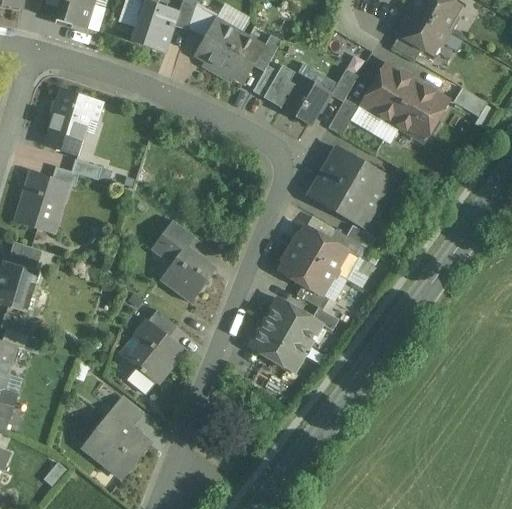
[(20,8),(21,0),(5,0),(19,3),(19,7),(20,8)]
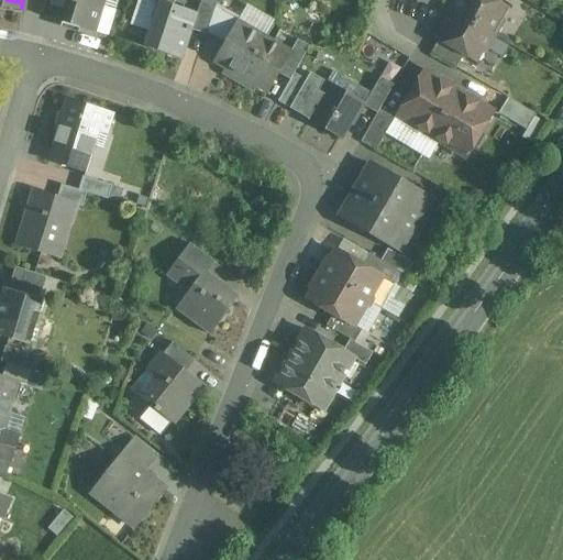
[(94,30),(94,29),(101,0),(52,0),(47,15),(94,30)]
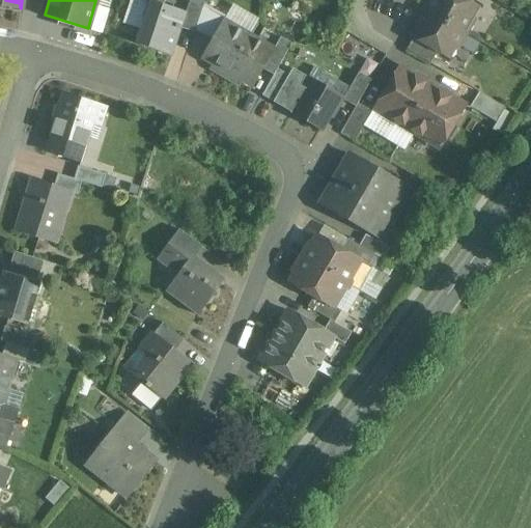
[(149,0),(154,1),(148,16),(144,15),(136,42),(172,53),(187,10),(162,2),(162,0),(149,0)]
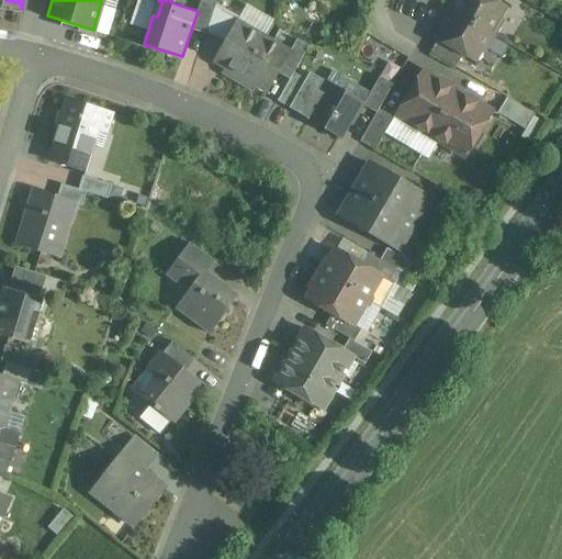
[(197,10),(198,11),(192,26),(205,31),(214,4),(200,0),(197,10)]
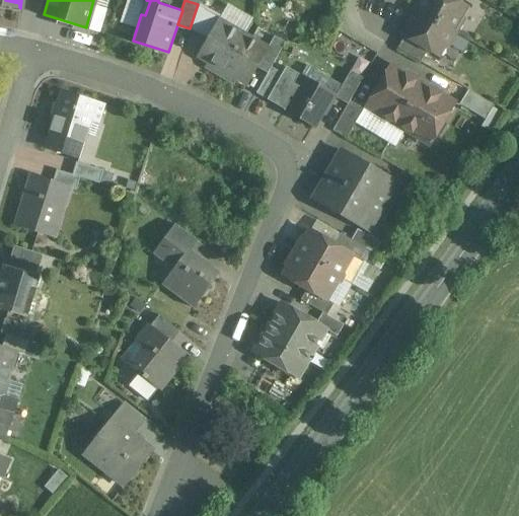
[(421,0),(421,1),(417,8),(455,30),(462,18),(461,13),(466,4),(459,0),(421,0)]
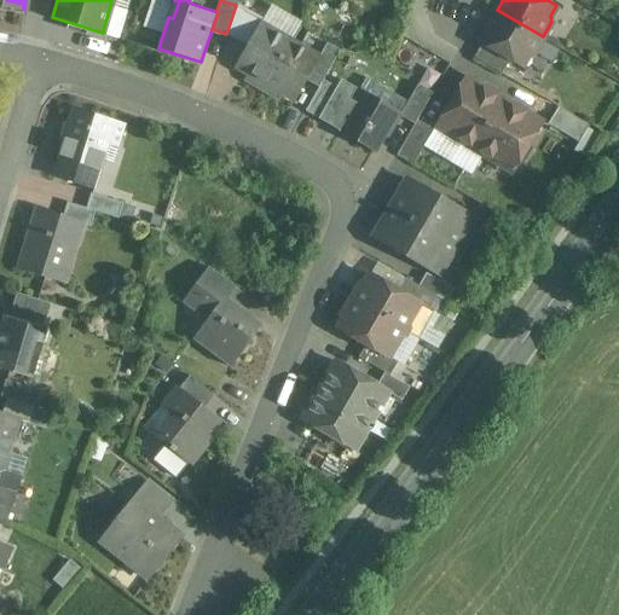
[(260,21),(261,19),(262,19),(264,16),(237,3),(227,32),(227,33),(247,44),(260,21)]
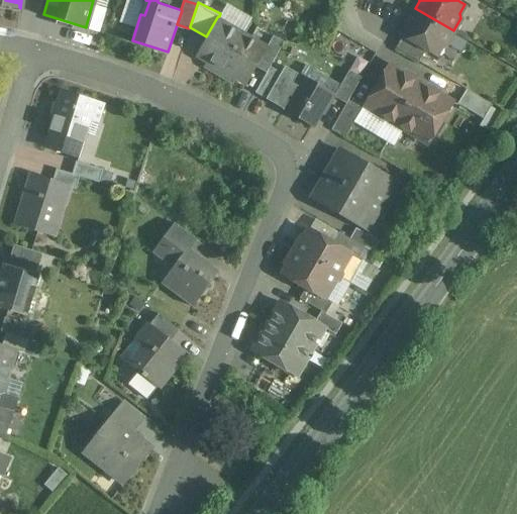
[(401,32),(406,35),(406,36),(435,54),(440,44),(446,42),(453,30),(415,8),(401,32)]
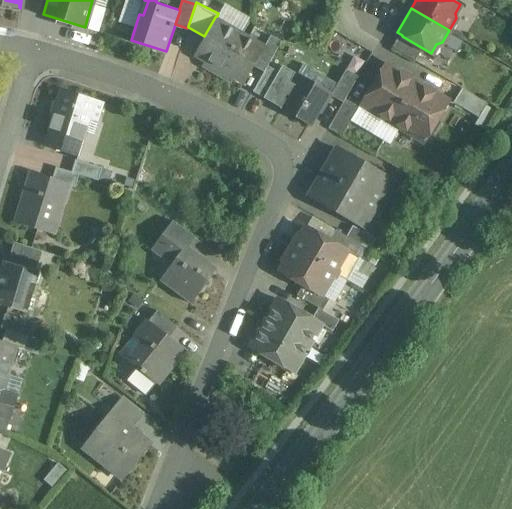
[(206,67),(216,72),(240,31),(216,17),(195,53),(209,61),(206,67)]
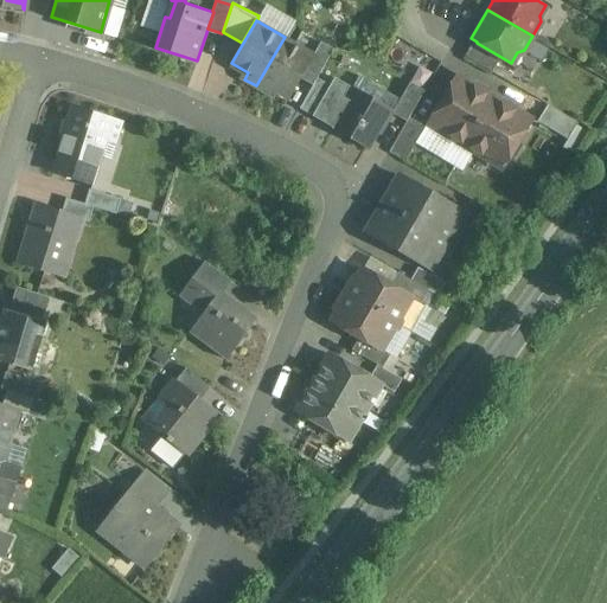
[(272,87),(283,94),(285,94),(288,96),(313,53),(285,37),(256,85),(268,92),(272,87)]
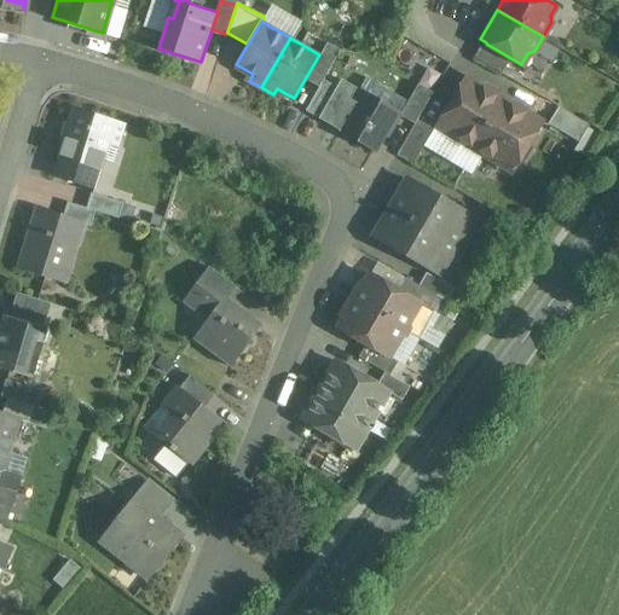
[(328,40),(324,45),(324,46),(319,53),(319,56),(306,77),(319,85),(340,48),(328,40)]
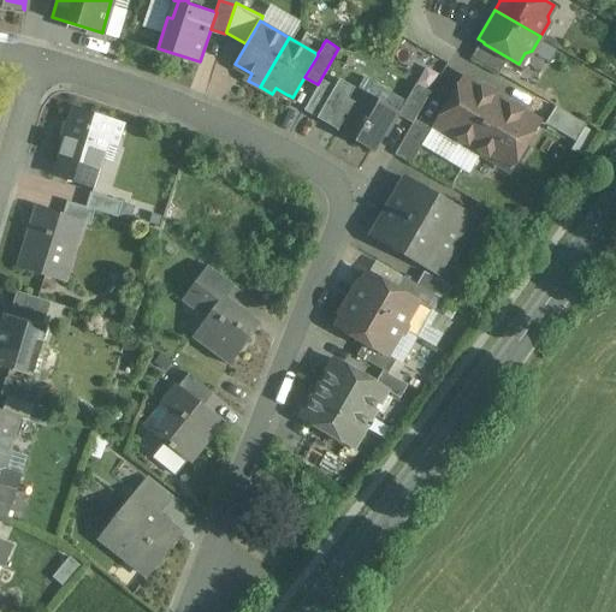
[(507,57),(484,43),(479,41),(472,54),(498,70),(507,57)]
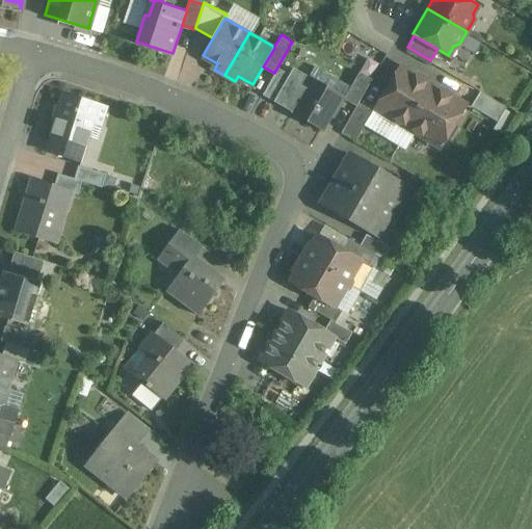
[(364,60),(380,64),(384,48),(369,44),(364,60)]
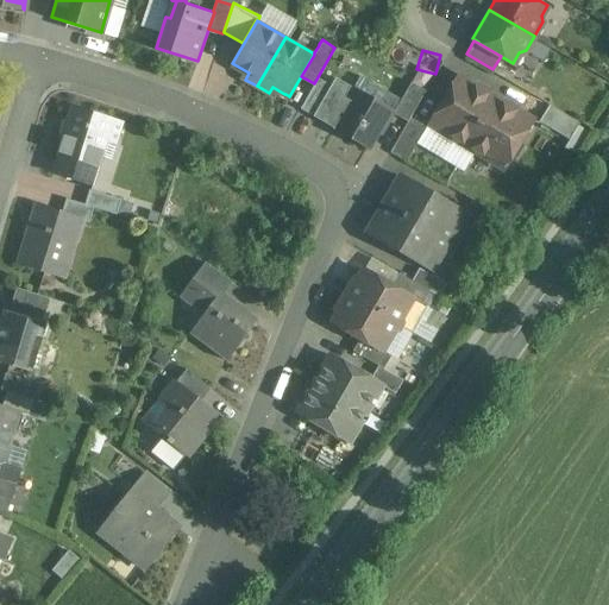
[(495,96),(458,75),(431,121),(468,144),(495,96)]
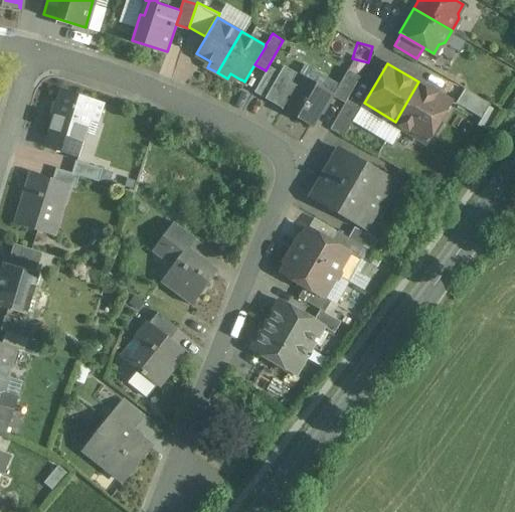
[(344,101),(347,96),(348,96),(359,75),(348,68),(333,94),(344,101)]
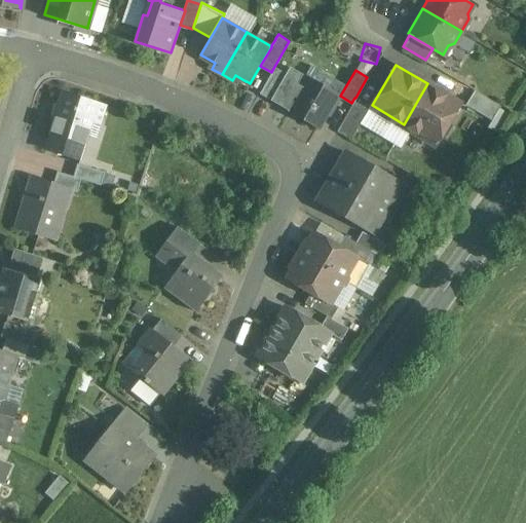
[(288,109),(289,109),(289,110),(316,125),(325,113),(328,112),(331,106),(330,103),(328,102),(334,91),(307,76),(288,109)]
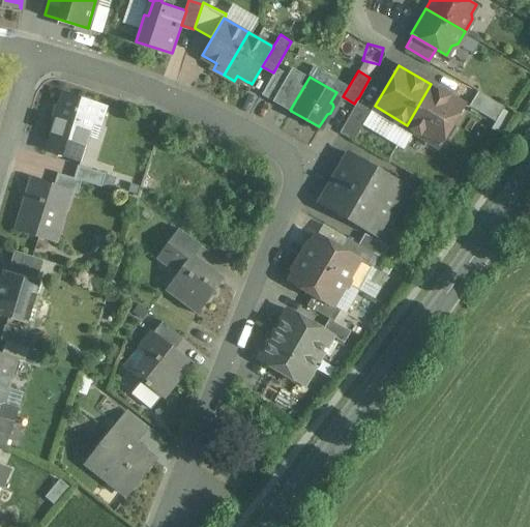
[(438,144),(463,104),(431,84),(407,125),(438,144)]
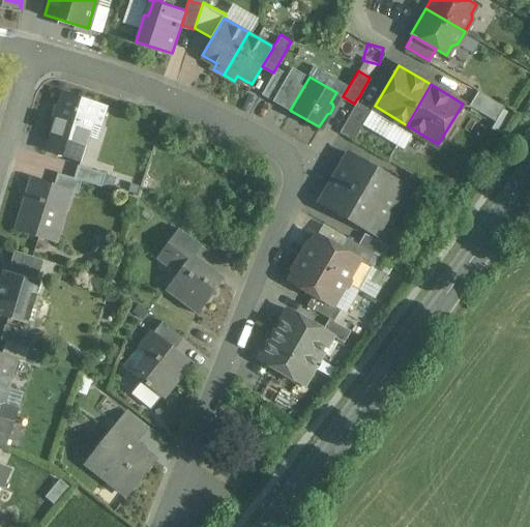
[(504,105),(489,96),(477,89),(469,105),(495,119),(504,105)]
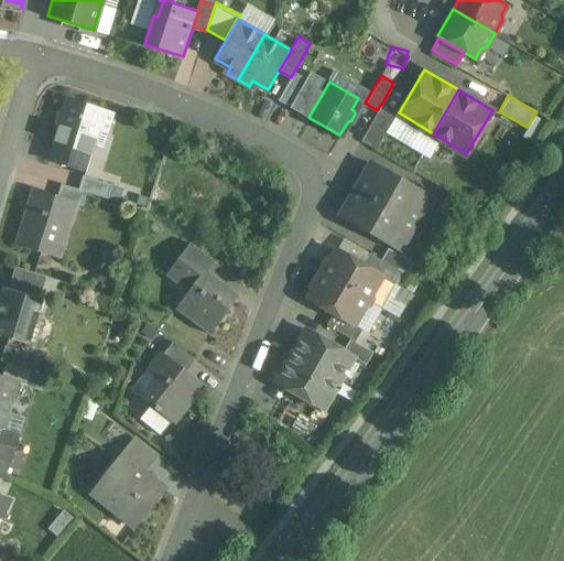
[(114,112),(99,108),(98,107),(98,106),(95,105),(89,103),(88,105),(67,98),(50,158),(86,169),(98,129),(108,132),(114,112)]
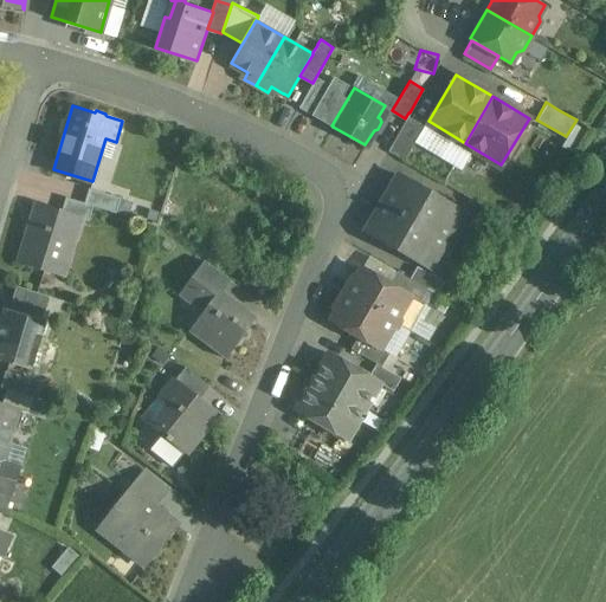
[(408,115),(394,138),(388,149),(404,159),(425,124),(408,115)]
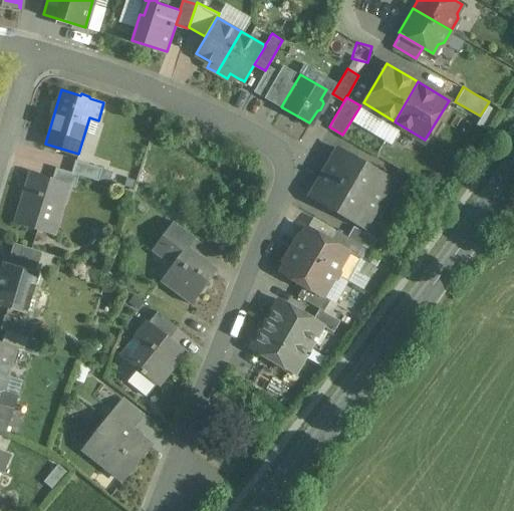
[(339,148),(325,172),(377,202),(391,178),(339,148)]
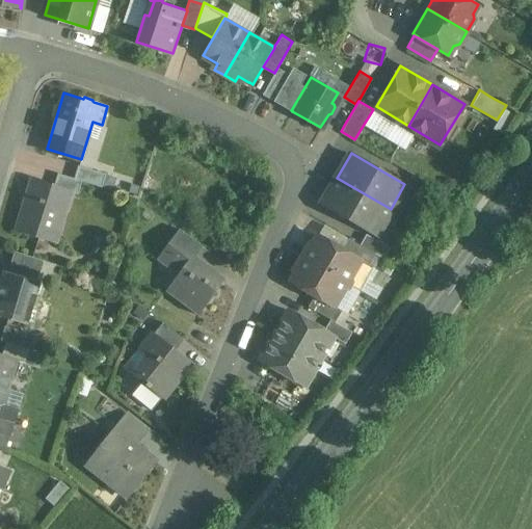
[(74,177),(96,184),(102,185),(105,173),(78,164),(74,177)]
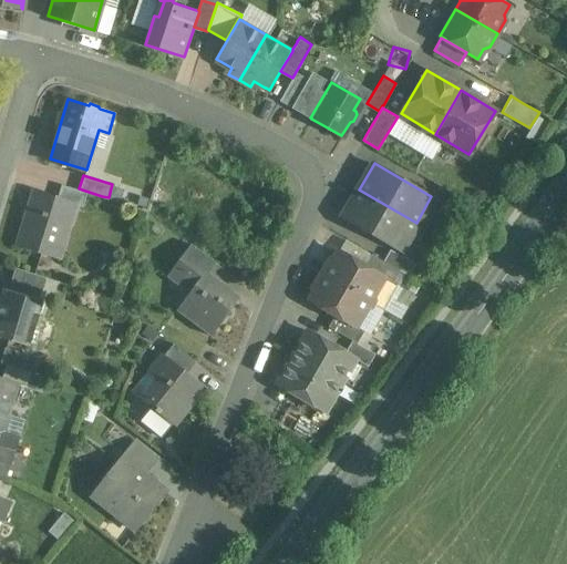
[(88,192),(73,187),(62,184),(58,195),(75,202),(75,203),(83,205),(88,192)]
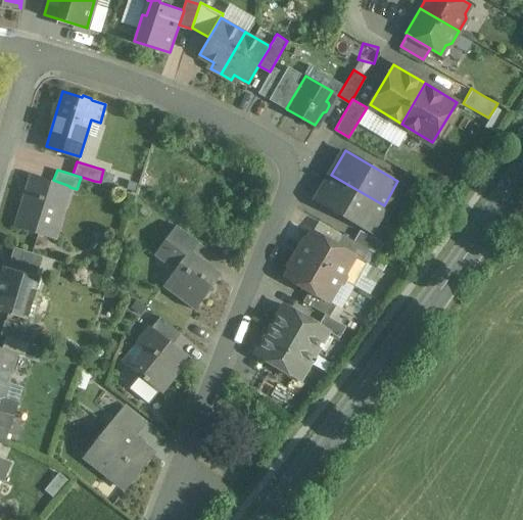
[(69,186),(37,176),(32,174),(16,224),(54,236),(55,234),(69,186)]
